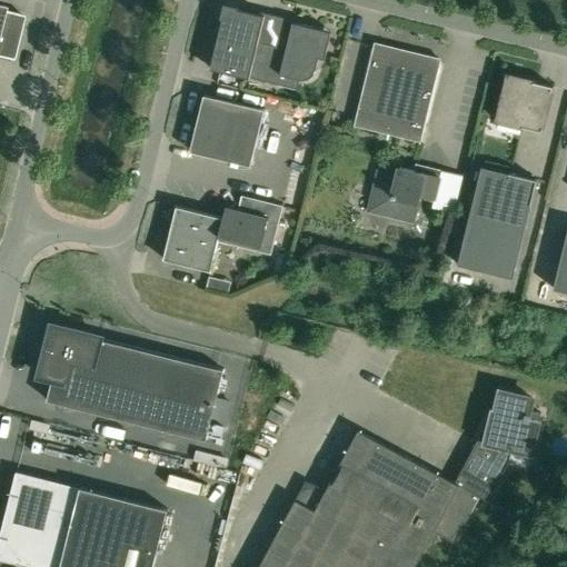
[(3,8),(0,7),(0,58),(5,59),(16,15),(3,12),(3,8)]
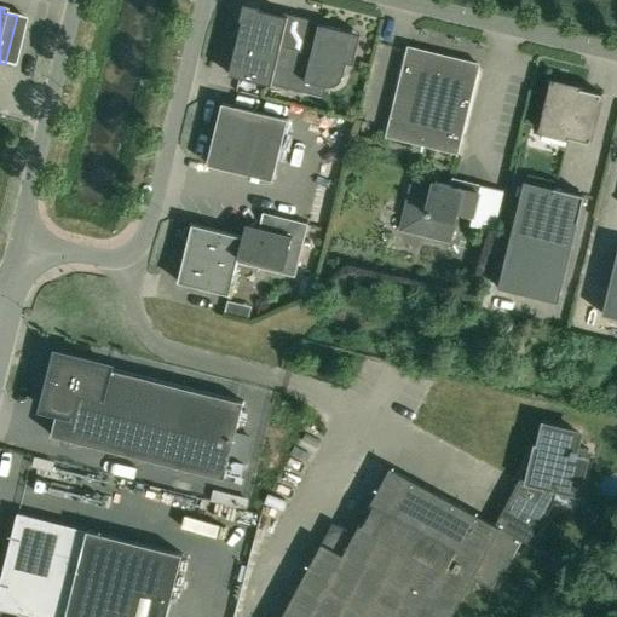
[(358,36),(270,15),(258,12),(253,12),(248,12),(244,15),(242,18),(240,23),(240,22),(226,76),(300,94),(304,84),(324,88),(328,88),(333,87),(336,85),(341,78),(345,64),(351,67),(358,36)]
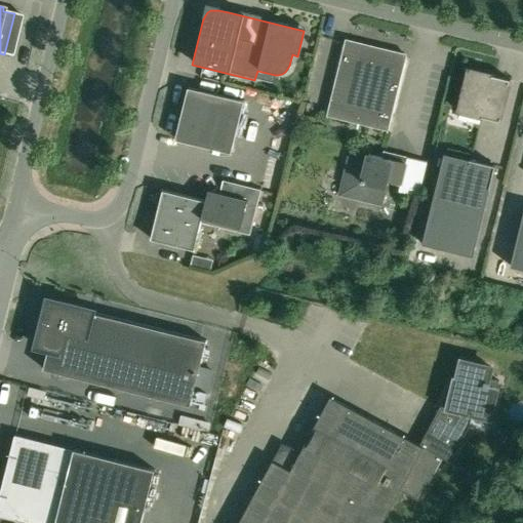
[(325,118),(386,132),(404,59),(343,44),(325,118)]
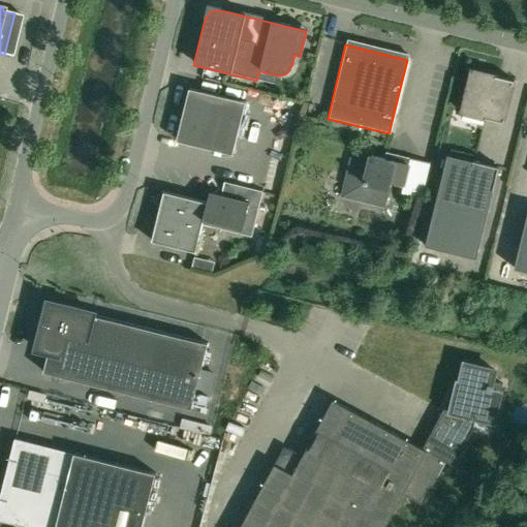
[(513,82),(497,78),(470,71),(460,114),(502,124),(513,82)]
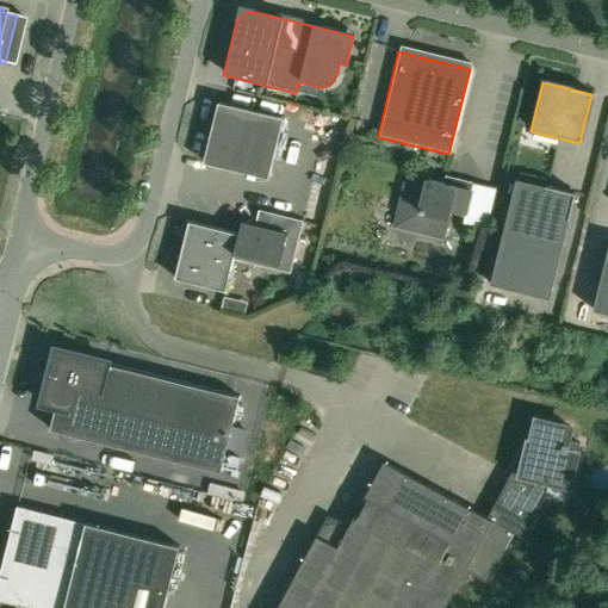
[(216,104),(202,165),(265,179),(265,180),(266,181),(281,118),(280,118),(280,119),(216,104)]
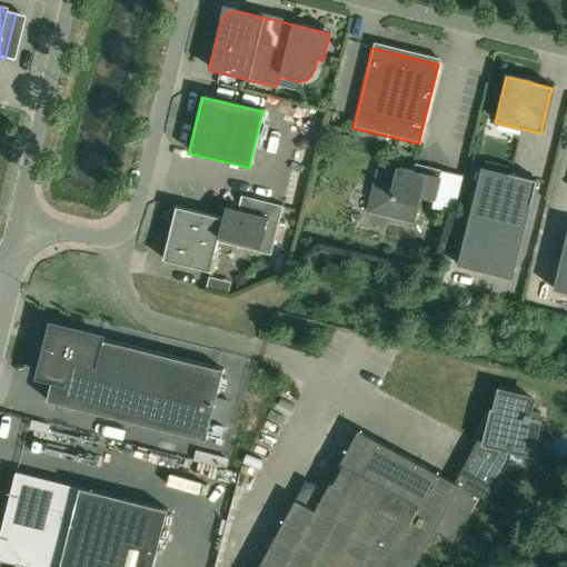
[(455,267),(511,280),(535,181),(479,167),(455,267)]
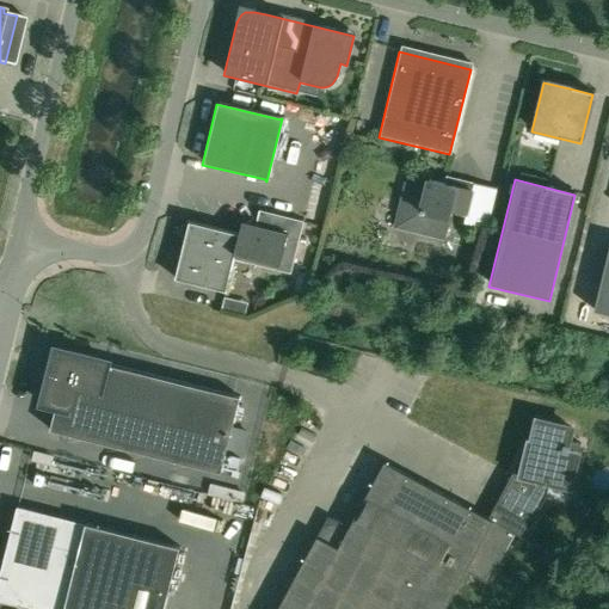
[(405,185),(397,219),(405,231),(442,240),(449,211),(465,215),(472,184),(455,180),(453,188),(426,182),(425,190),(405,185)]
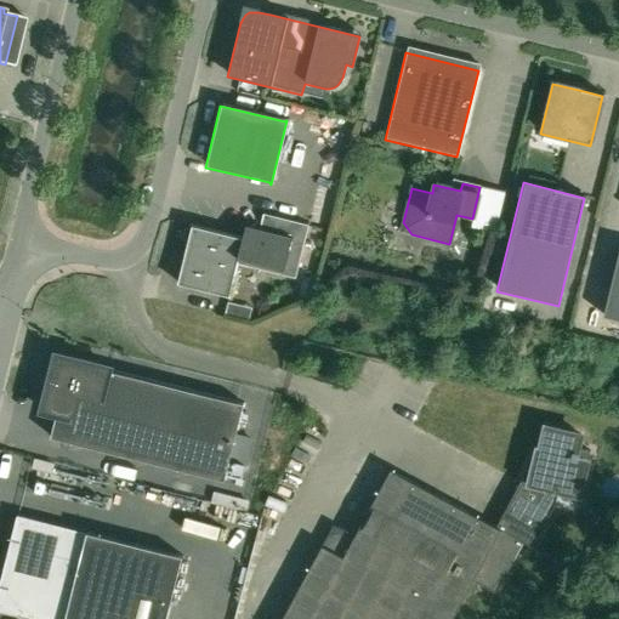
[(294,280),(307,227),(261,215),(255,242),(191,226),(176,285),(228,297),(236,266),(294,280)]
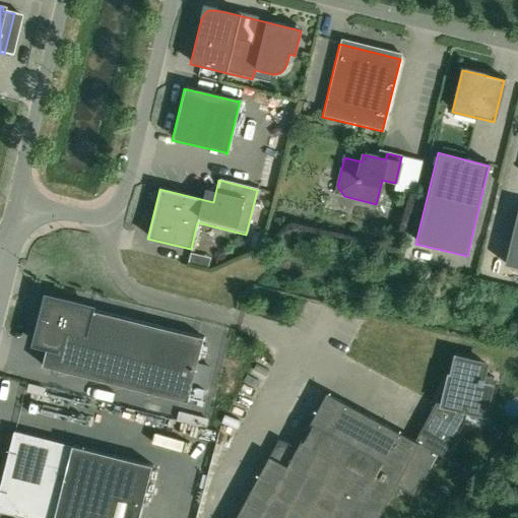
[(517,207),(504,265),(517,268),(517,207)]
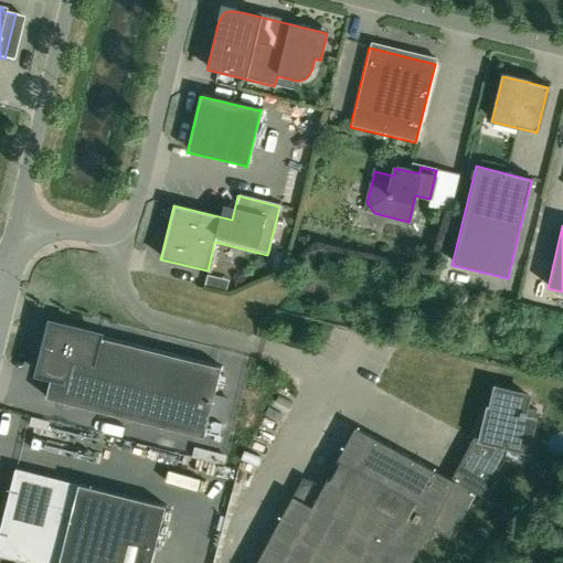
[(203,288),(214,290),(216,280),(206,277),(203,288)]
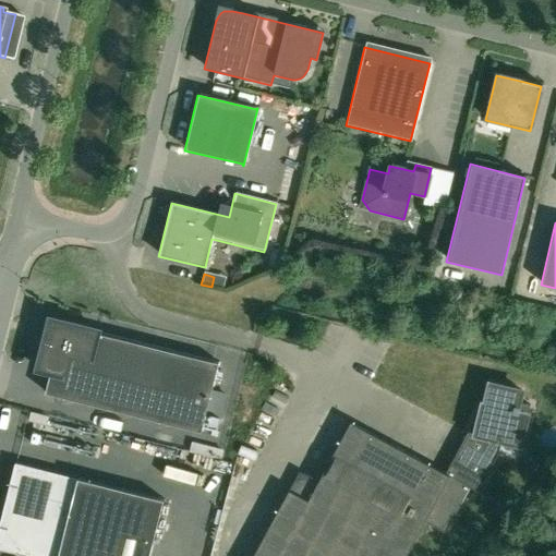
[(201,434),(218,364),(97,334),(97,331),(49,319),(36,370),(49,373),(44,395),(201,434)]
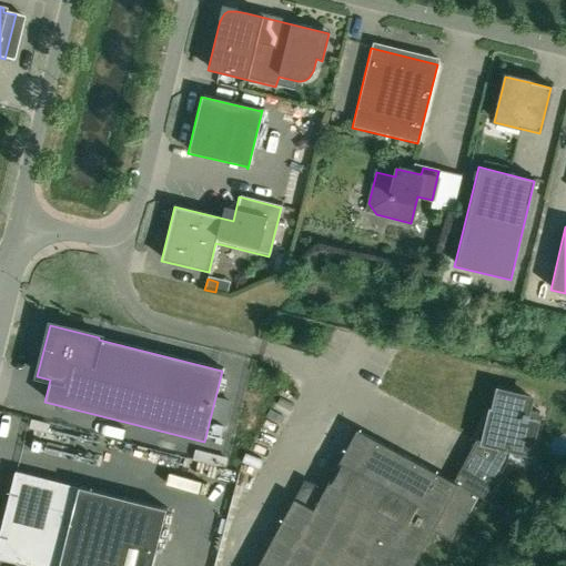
[(412,565),(426,541),(432,543),(436,535),(452,544),(477,497),(485,502),(505,464),(508,450),(528,454),(533,432),(522,430),(524,421),(526,422),(527,417),(525,416),(529,400),(497,392),(489,422),(486,421),(452,483),(355,431),(322,493),(303,482),(293,501),(256,565),(412,565)]
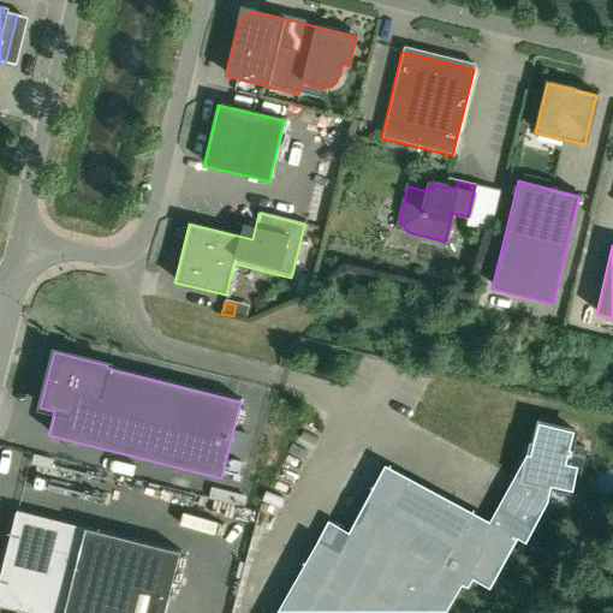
[(16,511),(0,571),(0,607),(15,611),(15,612),(164,612),(179,552),(16,511)]
